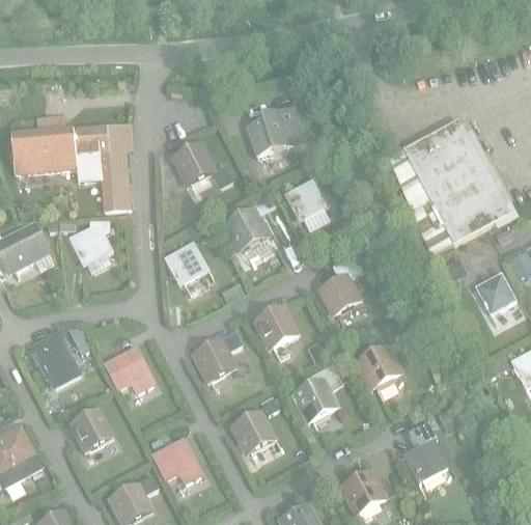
[(273,150),(274,152),(307,140),(295,103),(261,114),(263,119),(246,125),(256,156),(273,150)]
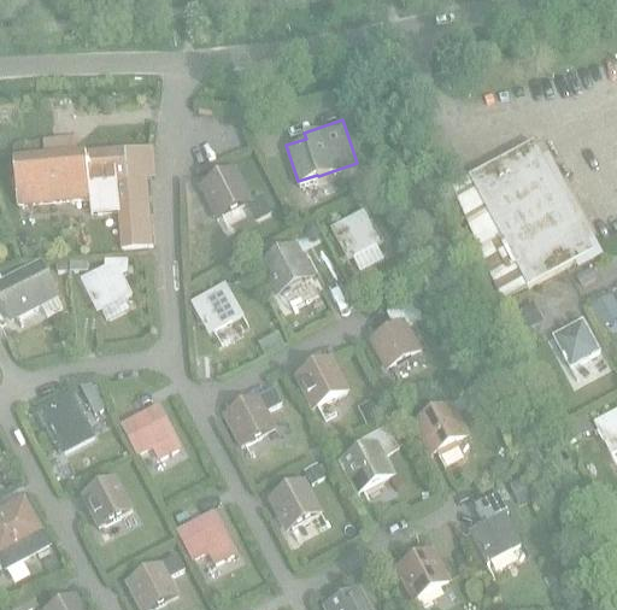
[(451,182),(501,297),(591,248),(533,139),(451,182)]
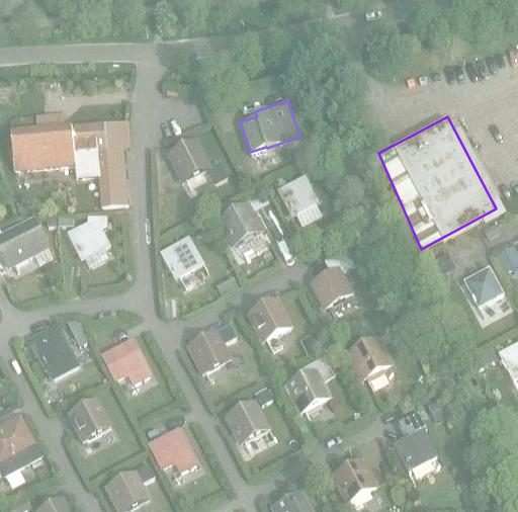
[(100,205),(126,203),(119,120),(9,131),(12,168),(75,163),(76,176),(97,174),(100,205)]
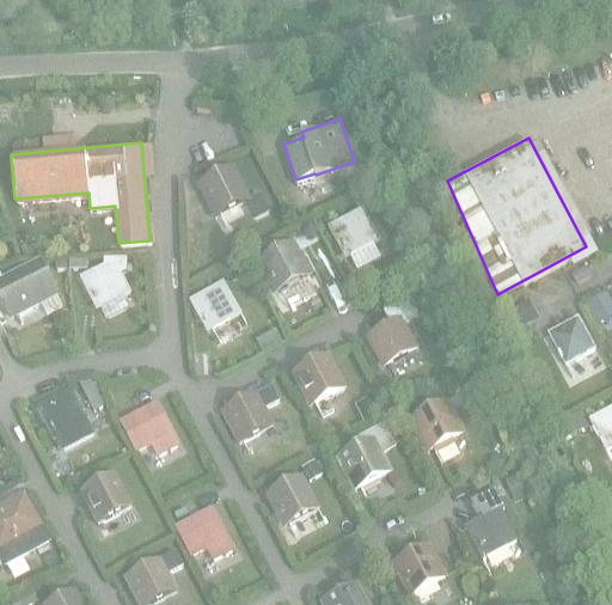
[(259,189),(246,195),(231,165),(197,183),(204,196),(208,194),(218,212),(243,199),(252,217),(269,208),(259,189)]
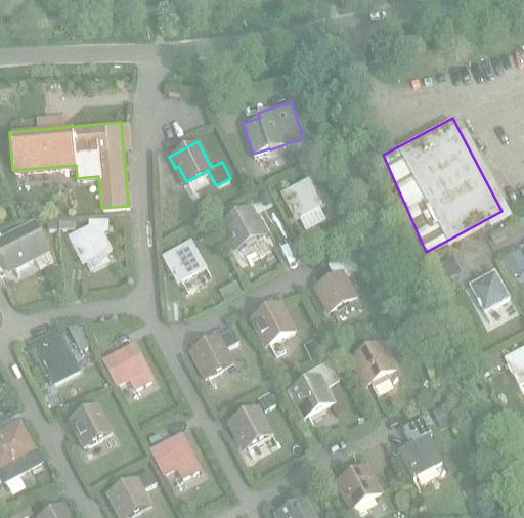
[(298,216),(322,203),(308,176),(279,191),(286,203),(290,200),(298,216)]
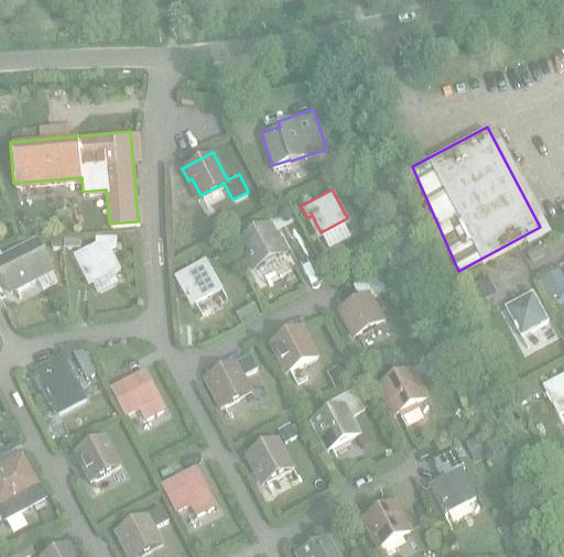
[(256,266),(283,252),(268,224),(237,240),(242,251),(247,249),(256,266)]
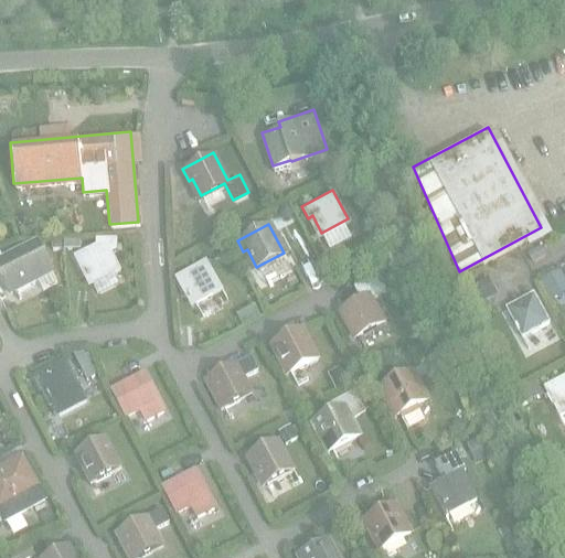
[(92,280),(118,267),(104,237),(73,253),(78,265),(82,263),(92,280)]
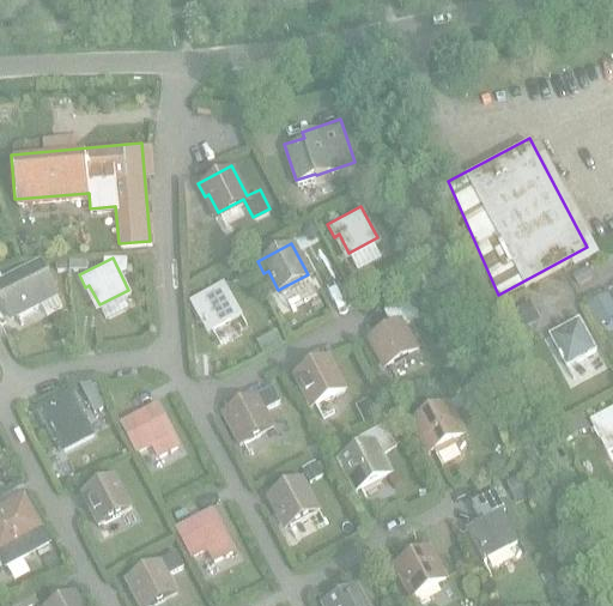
[(46,310),(60,303),(38,260),(0,278),(0,292),(10,314),(40,300),(46,310)]
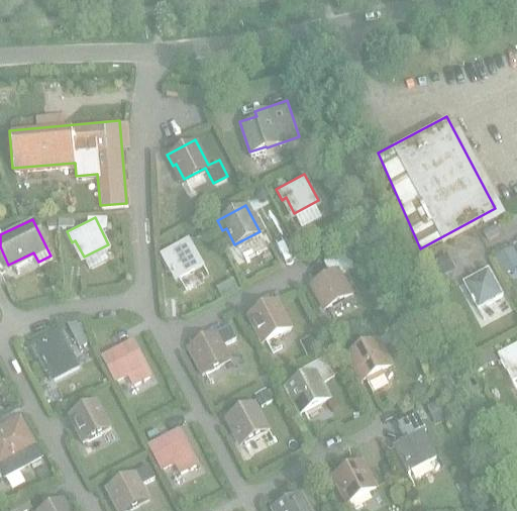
[(177,275),(201,261),(186,235),(159,251),(165,262),(169,260),(177,275)]
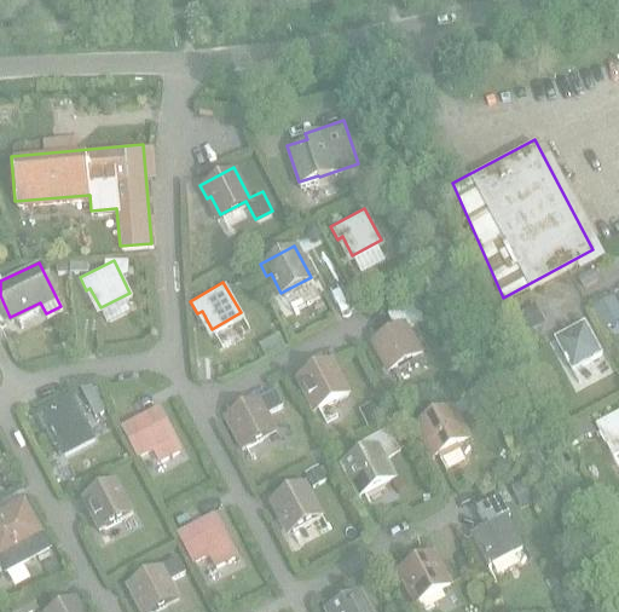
[(392,365),(420,351),(406,324),(426,315),(415,295),(387,310),(394,323),(369,336),(376,350),(382,347),(392,365)]
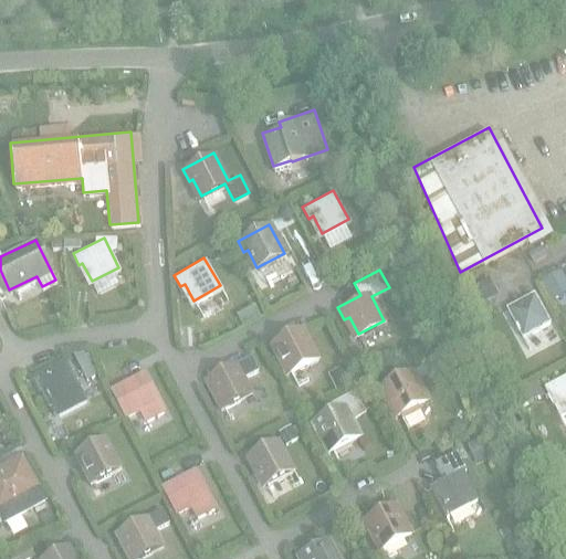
[(499,289),(490,272),(470,283),(479,299),(480,299),(483,305),(491,301),(488,296),(499,289)]
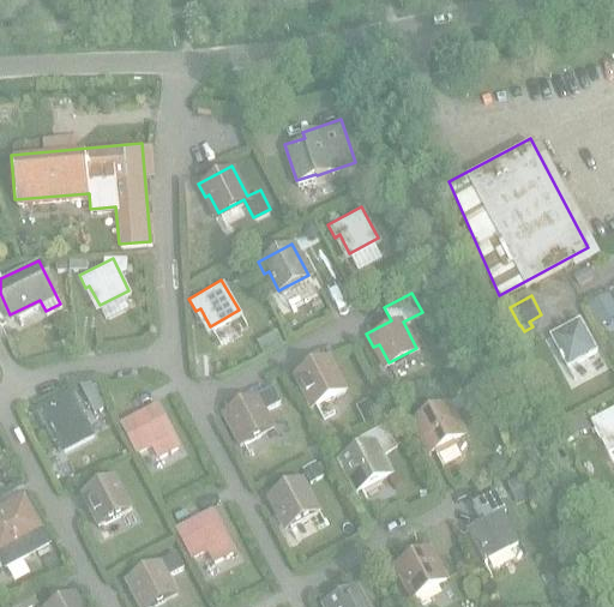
[(549,330),(567,362),(595,347),(578,316),(549,330)]
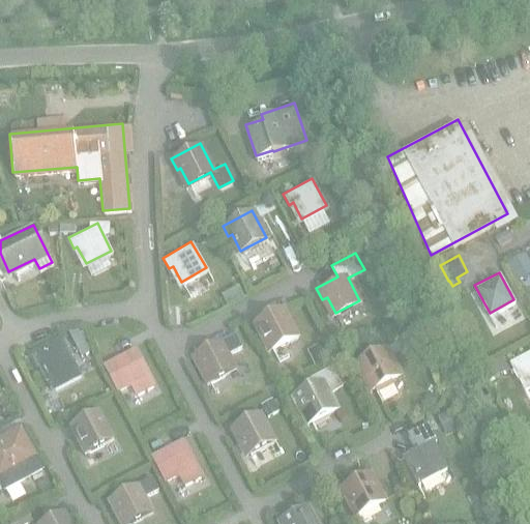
[(271,347),(296,333),(282,307),(253,322),(259,332),(263,330),(271,347)]
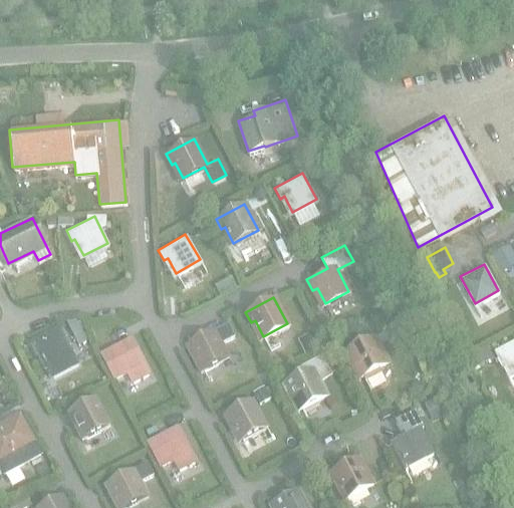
[(74,316),(60,320),(75,348),(88,342),(74,316)]
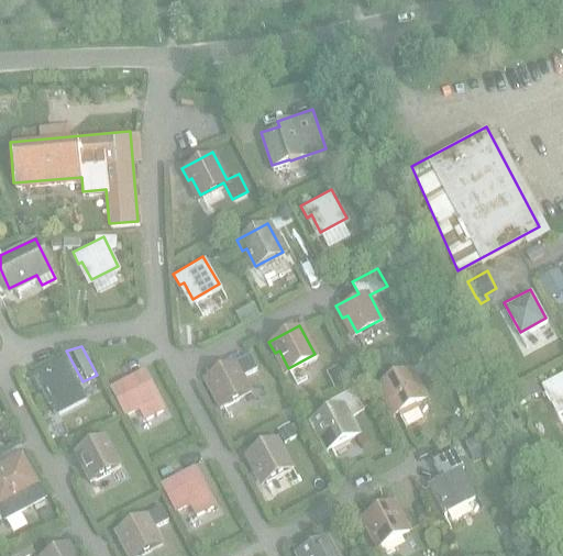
[(218,406),(250,389),(241,374),(255,366),(247,353),(202,377),(218,406)]
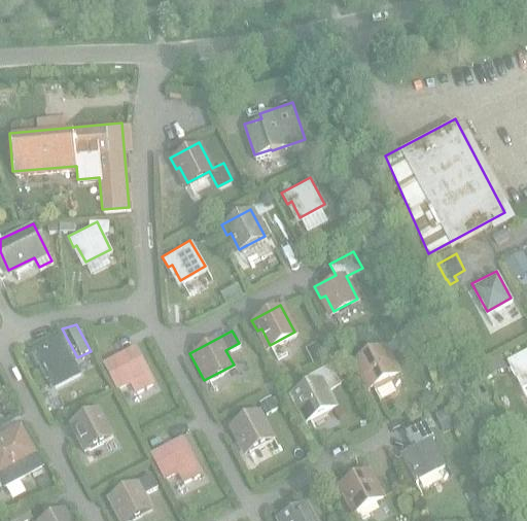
[(54,385),(78,372),(59,334),(29,348),(35,358),(39,356),(54,385)]
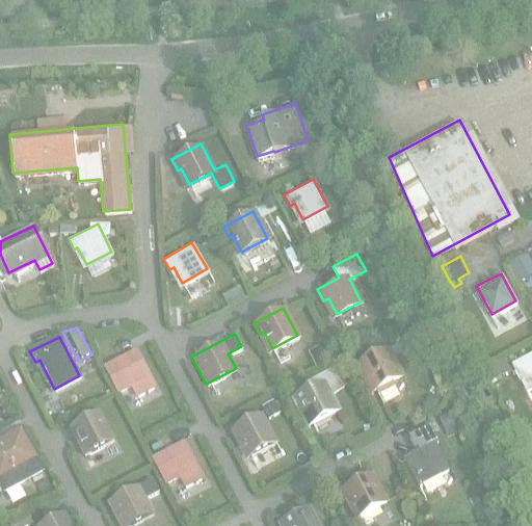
[(374,388),(400,374),(386,347),(356,362),(362,373),(366,371),(374,388)]
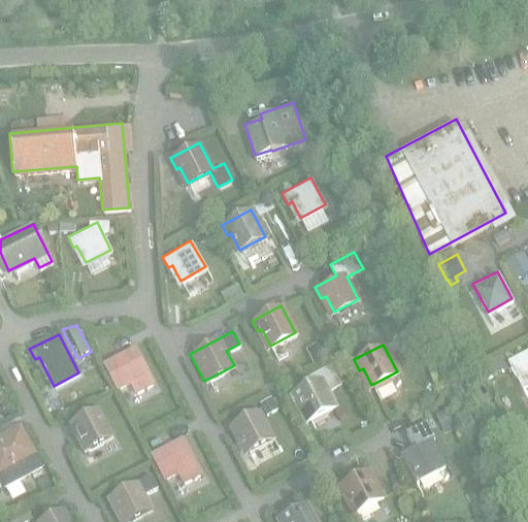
[(139,388),(137,383),(149,377),(132,346),(103,361),(118,388),(130,382),(135,390),(139,388)]
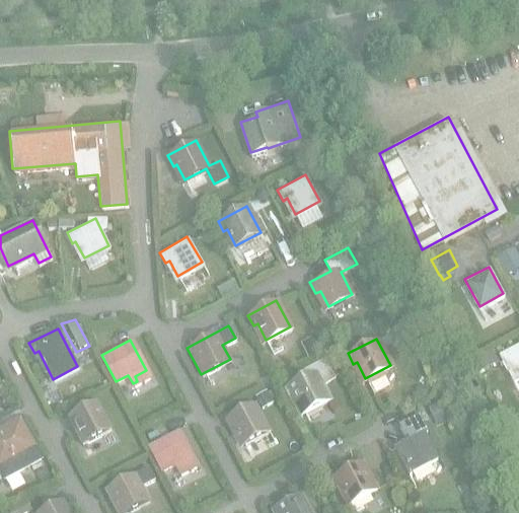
[(518,341),(498,353),(513,380),(518,376),(518,341)]
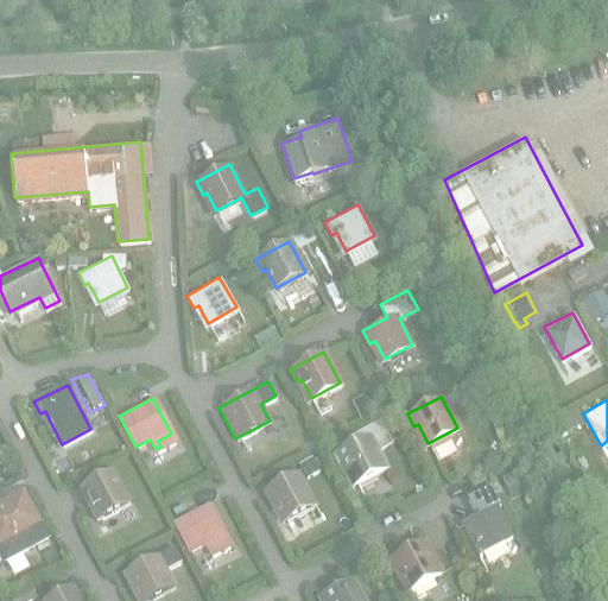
[(392,437),(400,434),(390,413),(381,418),(381,416),(354,430),(359,440),(340,450),(356,481),(385,467),(377,449),(393,440),(392,437)]
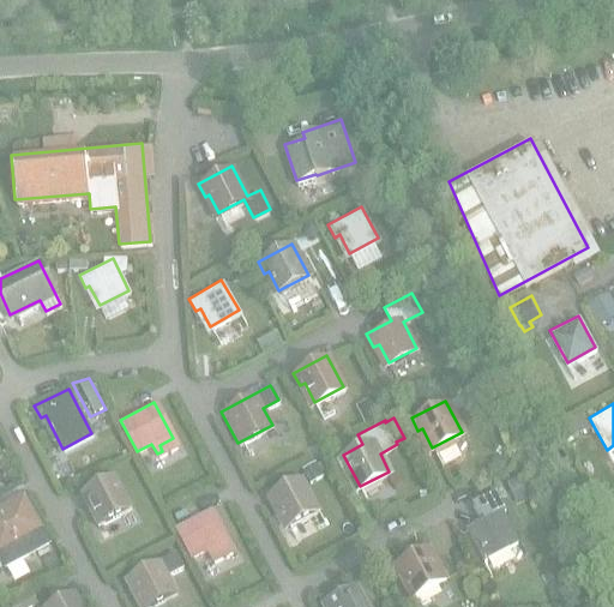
[(101,521),(130,505),(113,474),(79,491),(86,504),(90,502),(101,521)]
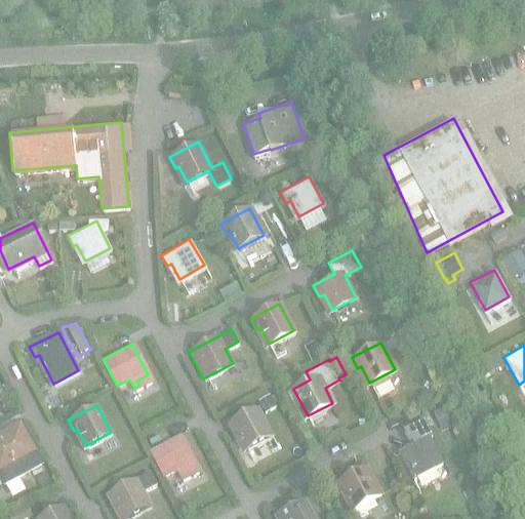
[(233,421),(247,448),(272,435),(257,407),(233,421)]
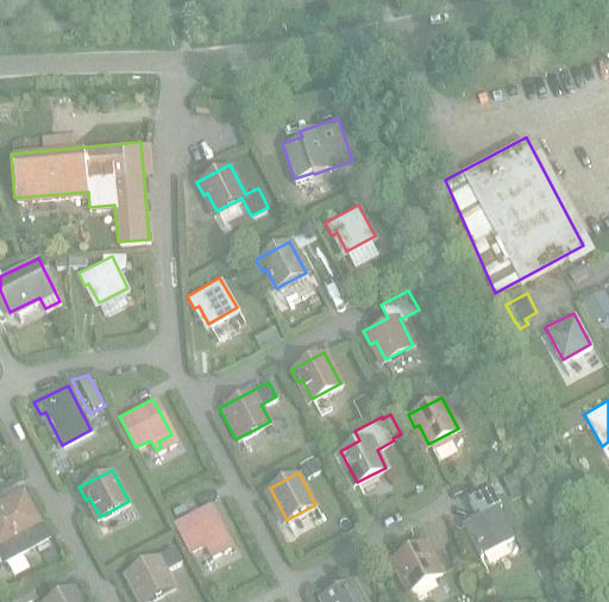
[(483,550),(512,534),(496,503),(500,502),(490,484),(468,496),(476,513),(462,520),(469,533),(473,531),(483,550)]
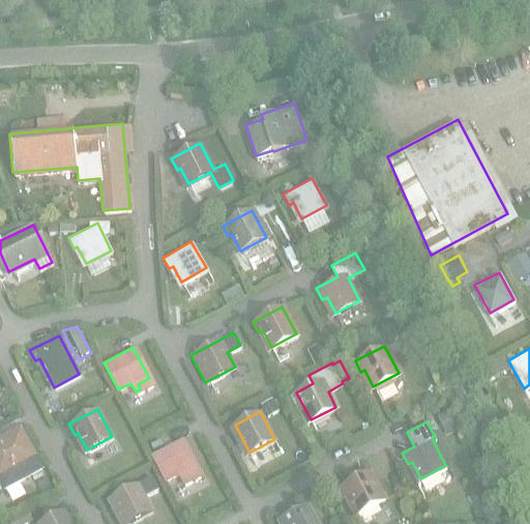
[(33,468),(39,465),(19,427),(0,436),(0,472),(28,458),(33,468)]
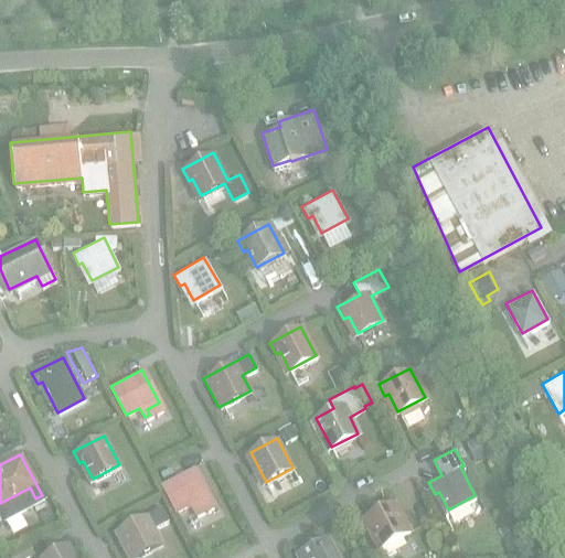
[(201,511),(199,506),(211,501),(192,467),(161,482),(177,511),(191,504),(195,513),(201,511)]
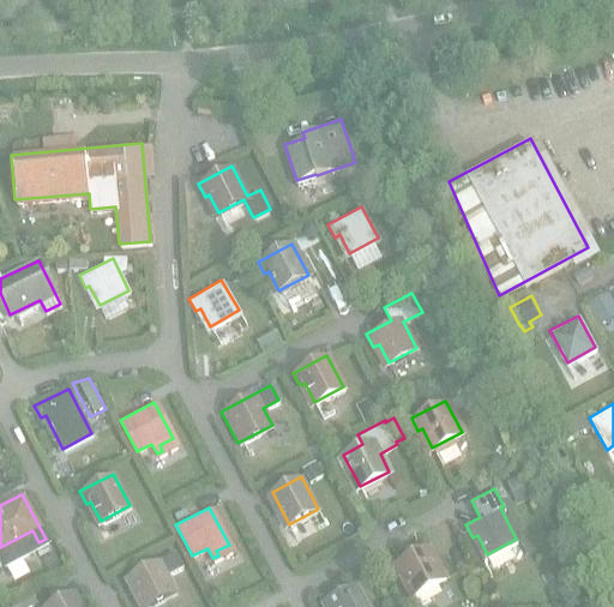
[(415,593),(445,577),(428,545),(395,563),(401,576),(405,574),(415,593)]
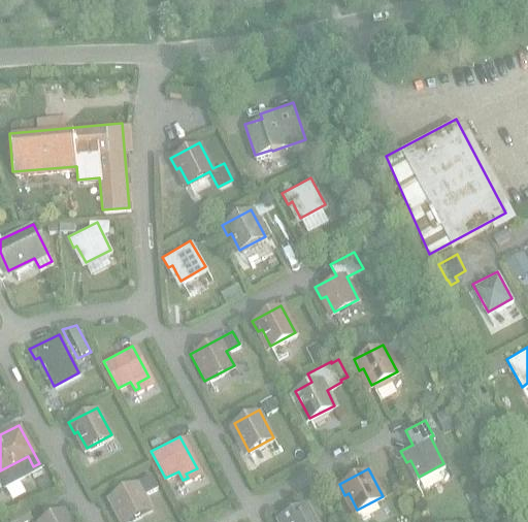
[(149,474),(106,495),(119,521),(125,521),(153,508),(146,493),(156,488),(149,474)]
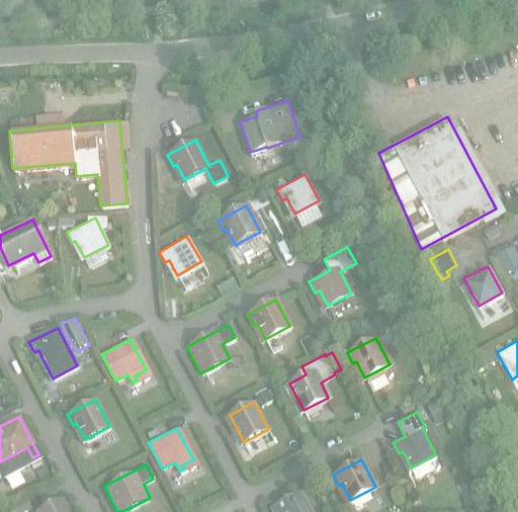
[(311,511),(299,492),(271,507),(274,511),(311,511)]
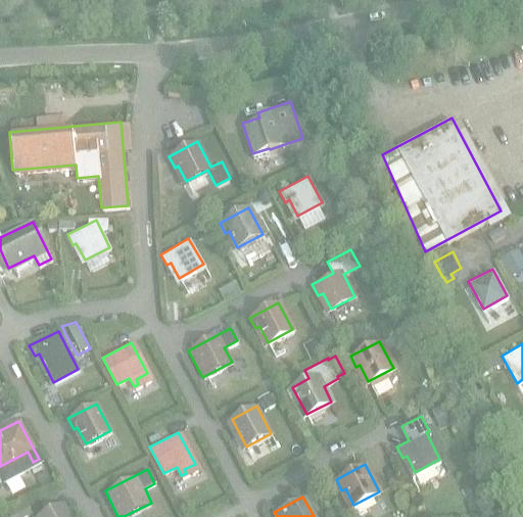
[(68,516),(62,504),(36,516),(68,516)]
